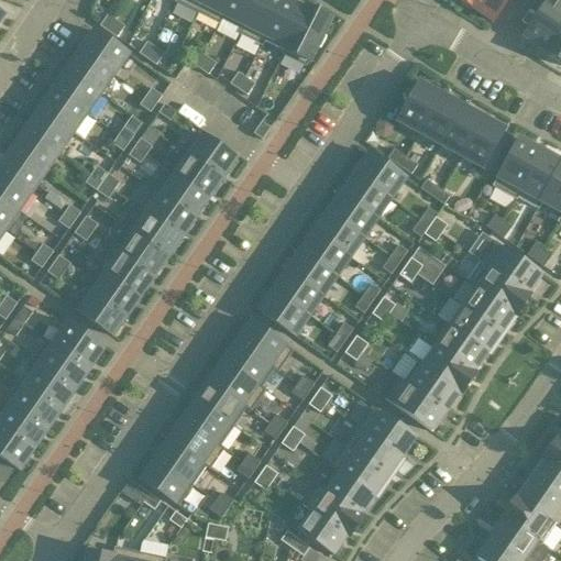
[(178,0),(178,1),(199,12),(204,2),(205,0),(178,0)]
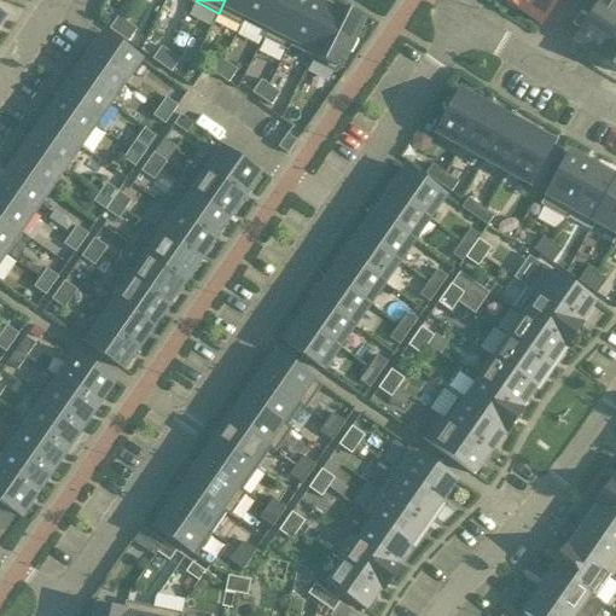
[(219,13),(242,25),(248,15),(254,0),(225,0),(224,3),(219,13)]
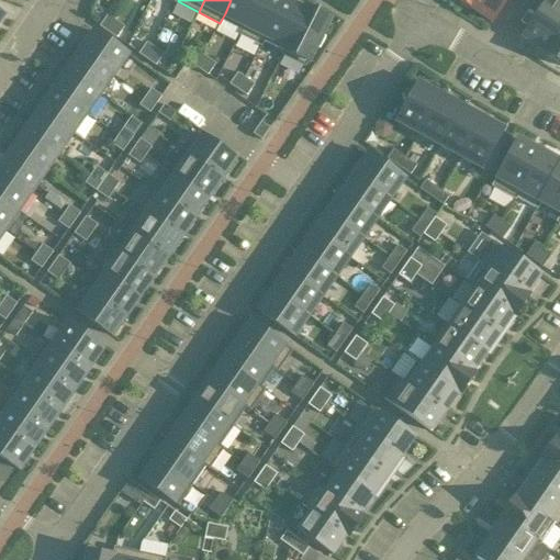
[(231,0),(225,13),(220,23),(221,23),(223,19),(243,29),(241,33),(242,33),(246,24),(257,0),(231,0)]
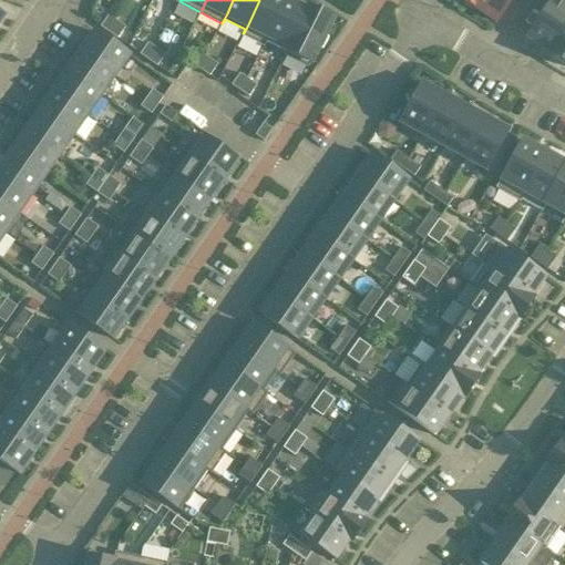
[(259,0),(248,24),(244,33),(265,44),(269,36),(287,0),(259,0)]
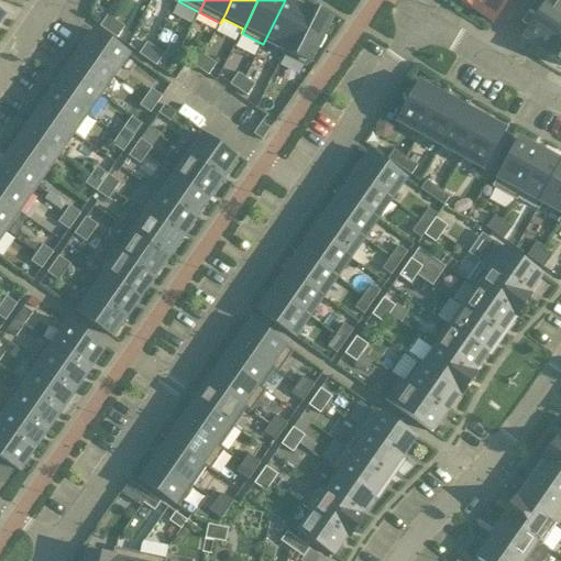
[(285,54),(308,7),(307,6),(306,10),(287,0),(285,0),(267,35),(263,44),(264,45),(266,40),(285,50),(284,53),(285,54)]
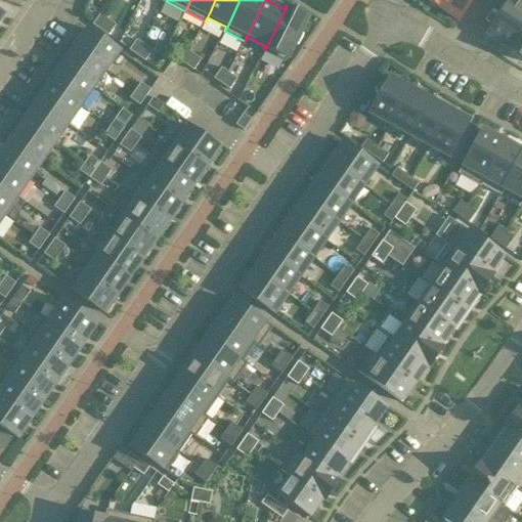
[(442,0),(439,4),(460,19),(473,0),(442,0)]
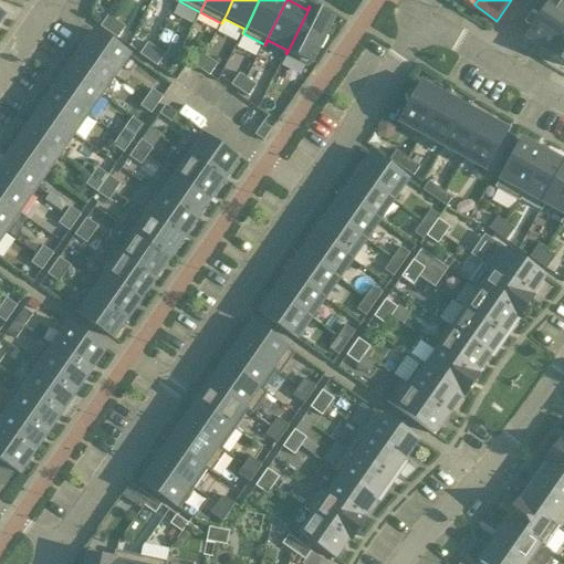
[(529,35),(551,52),(563,32),(563,0),(543,0),(550,4),(529,35)]
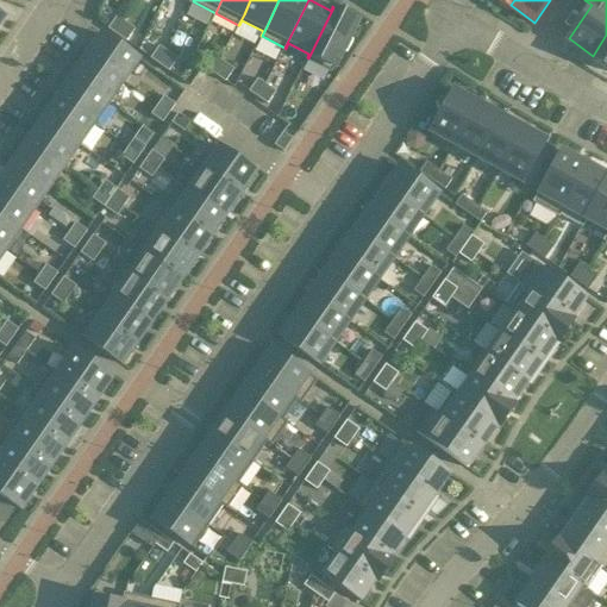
[(360,19),(333,7),(308,58),(333,72),(360,19)]
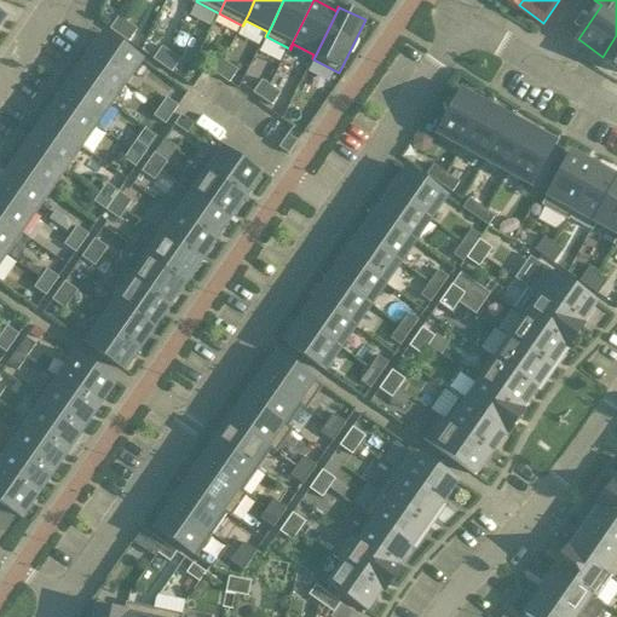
[(111,28),(121,34),(130,22),(120,15),(111,28)]
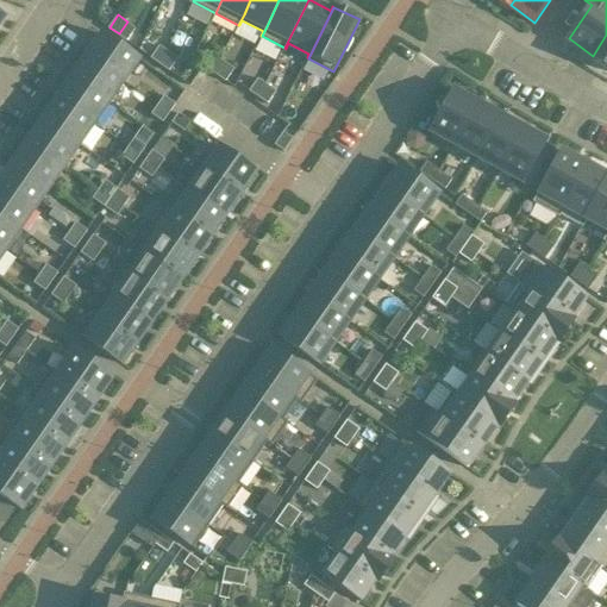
[(127,22),(119,33),(127,41),(137,27),(127,22)]
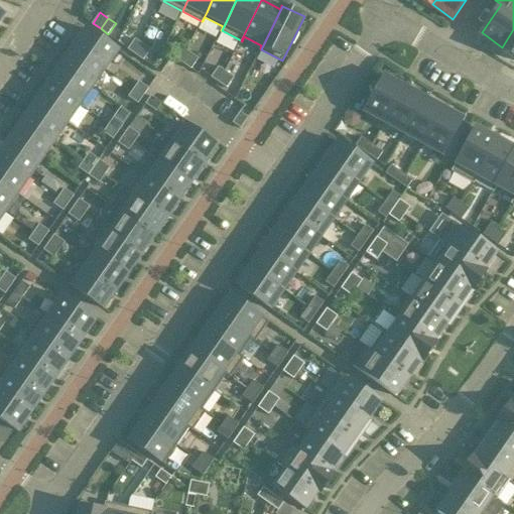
[(76,46),(106,68),(119,48),(89,27),(76,46)]
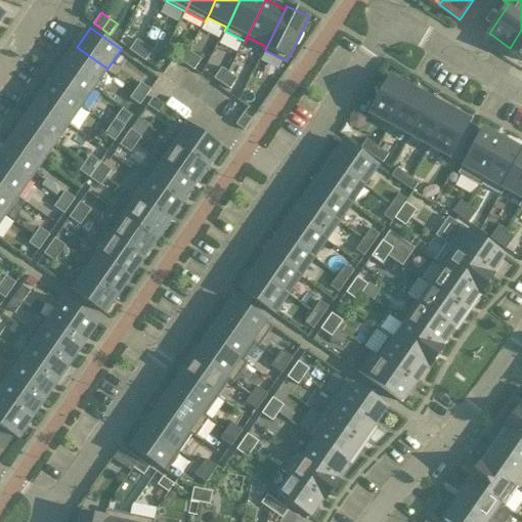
[(521,30),(510,48),(513,49),(512,50),(521,57),(521,30)]
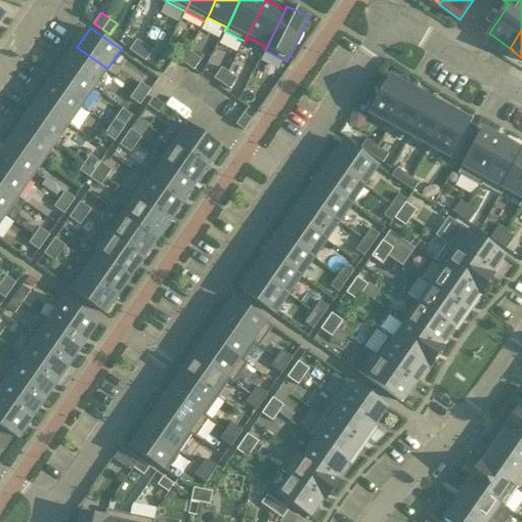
[(131,49),(139,54),(146,44),(138,38),(131,49)]
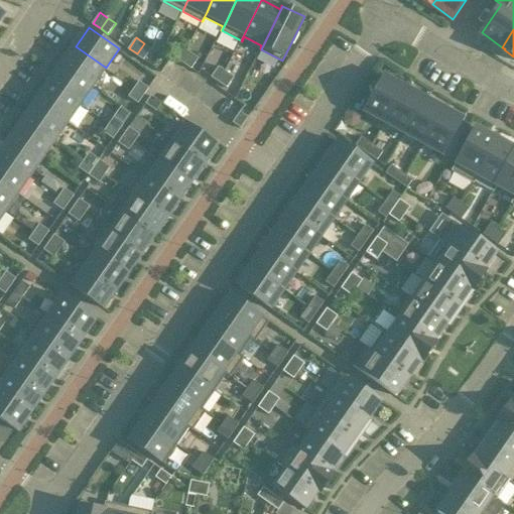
[(152,48),(144,43),(137,53),(144,59),(152,48)]
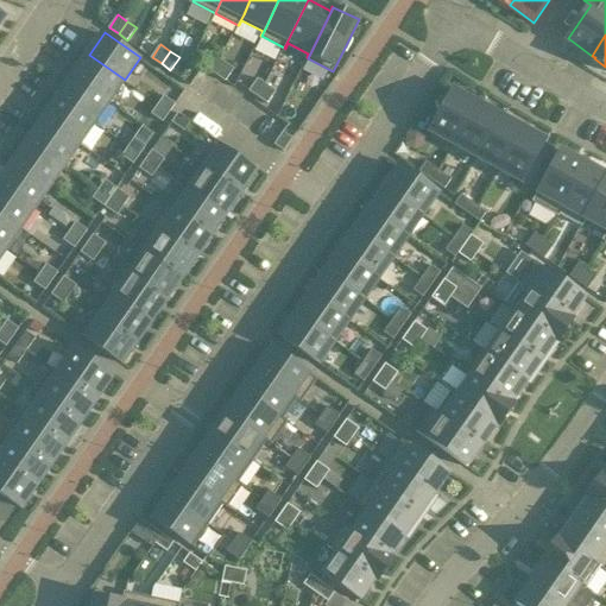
[(89,55),(75,76),(109,100),(125,80),(89,55)]
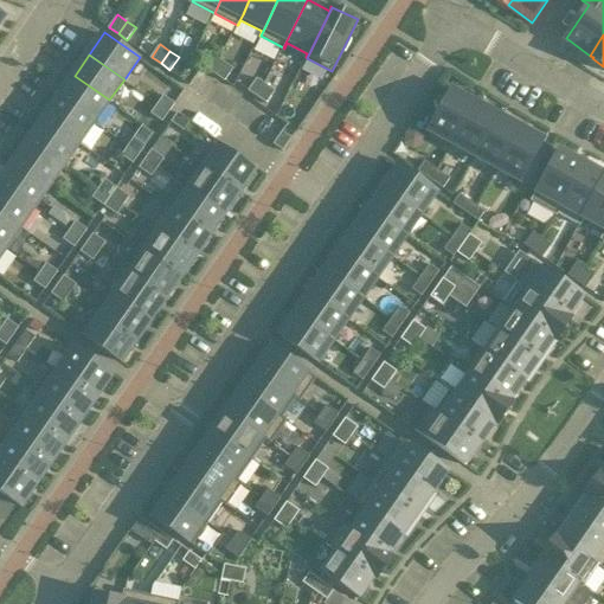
[(207,68),(217,74),(225,60),(217,55),(207,68)]
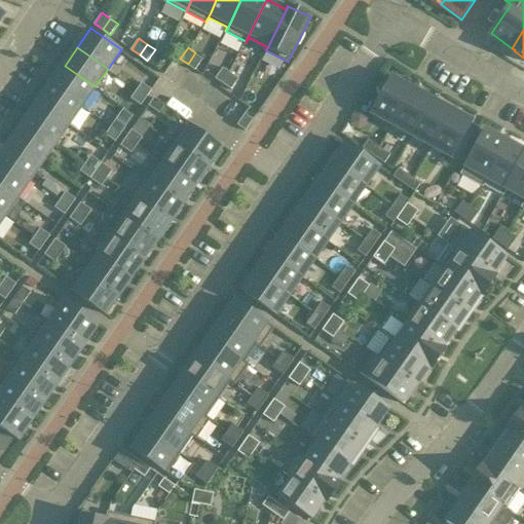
[(203,59),(195,52),(188,64),(196,69),(203,59)]
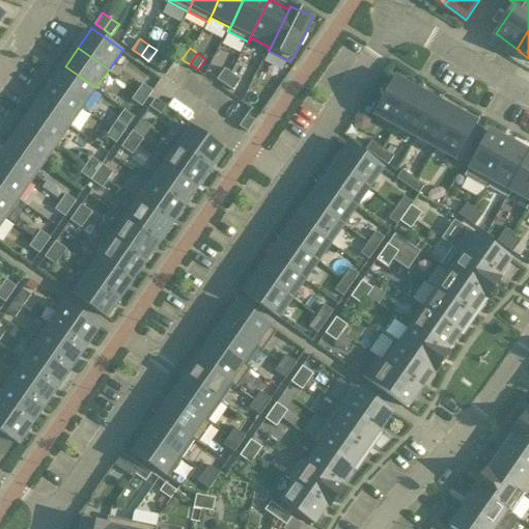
[(65,66),(52,85),(83,106),(95,87),(65,66)]
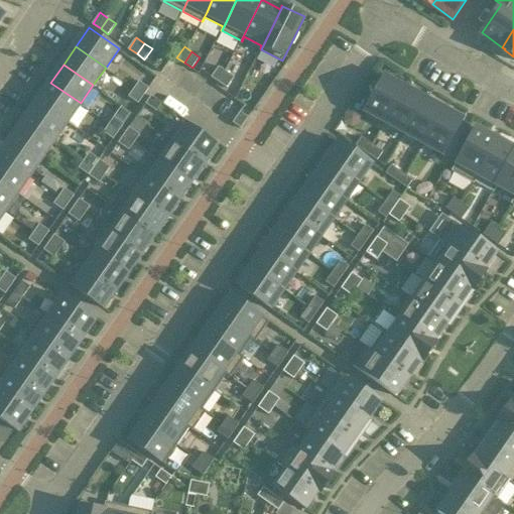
[(212,76),(220,82),(228,71),(220,66),(212,76)]
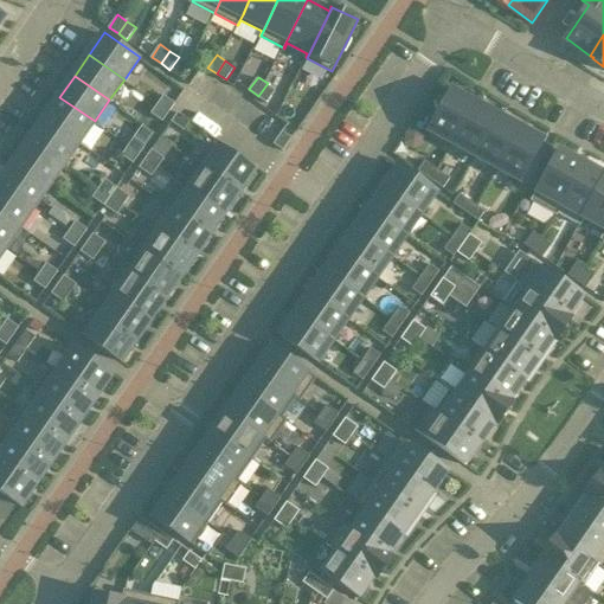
[(276,90),(268,83),(258,96),(268,102),(276,90)]
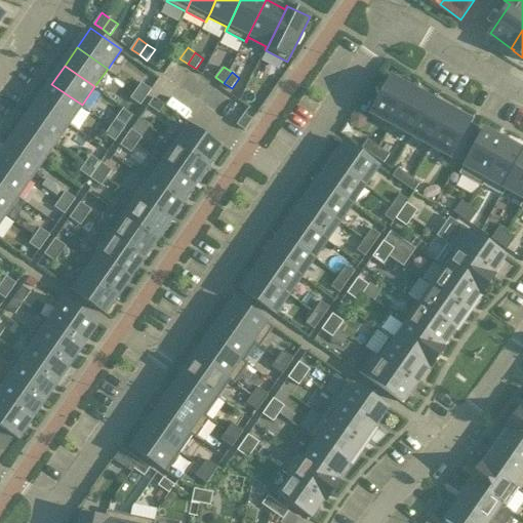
[(393,123),(412,88),(393,77),(394,77),(393,76),(372,113),(373,113),(393,123)]
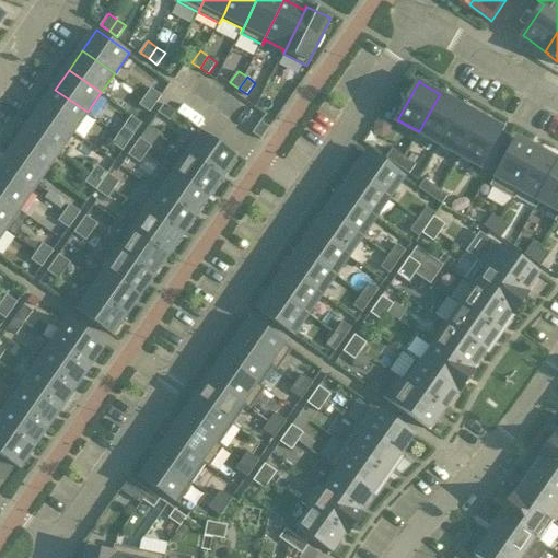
[(147,95),(158,103),(163,94),(152,86),(147,95)]
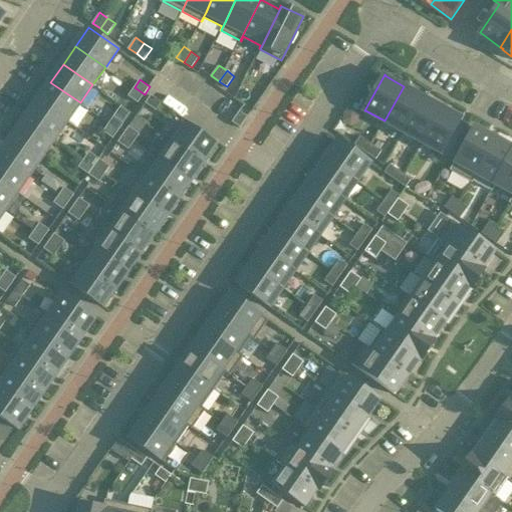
[(67,120),(80,102),(50,82),(38,99),(67,120)]
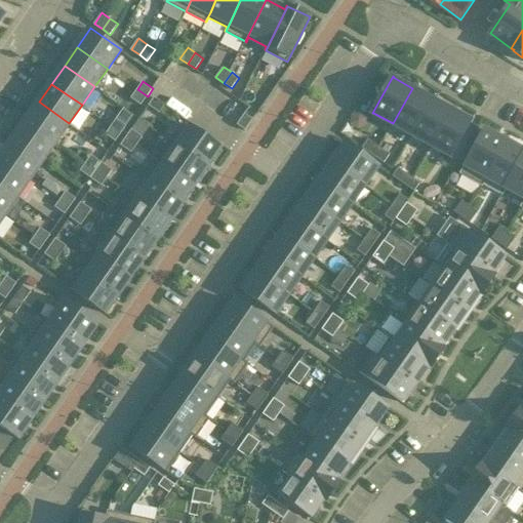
[(432,98),(412,88),(393,123),(412,133),(432,98)]
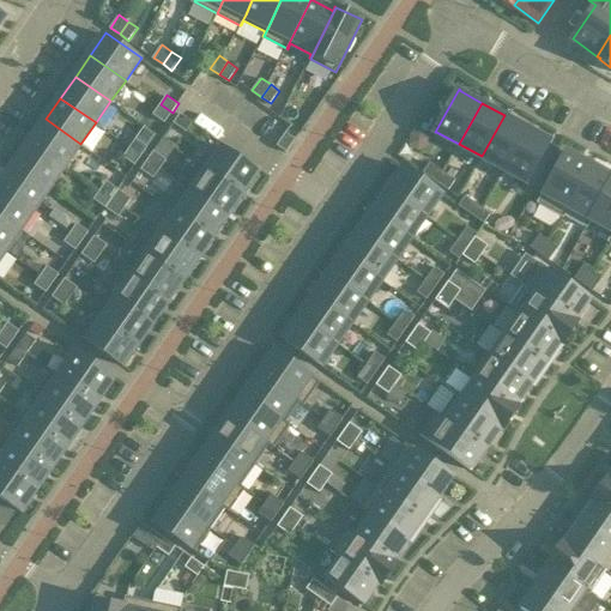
[(173,113),(161,104),(153,114),(165,122),(173,113)]
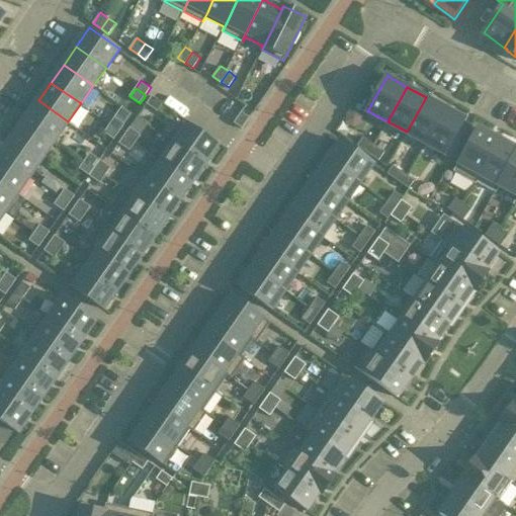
[(158,110),(164,102),(153,95),(147,103),(158,110)]
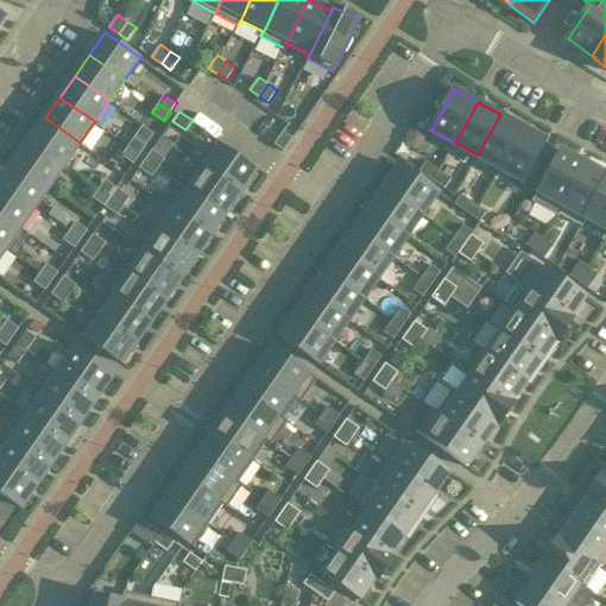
[(500,168),(523,127),(515,122),(500,114),(478,155),(500,168)]
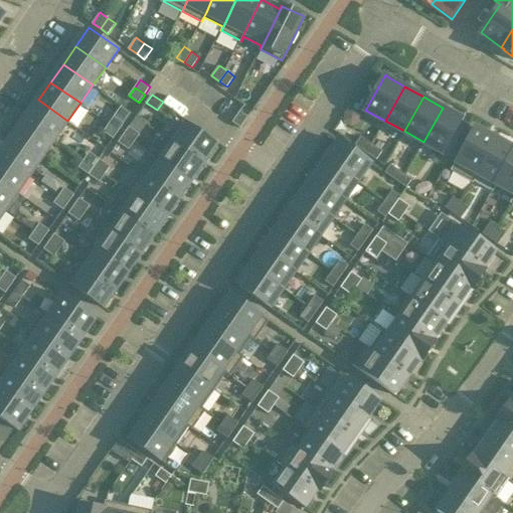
[(55,139),(67,121),(38,100),(26,118),(55,139)]
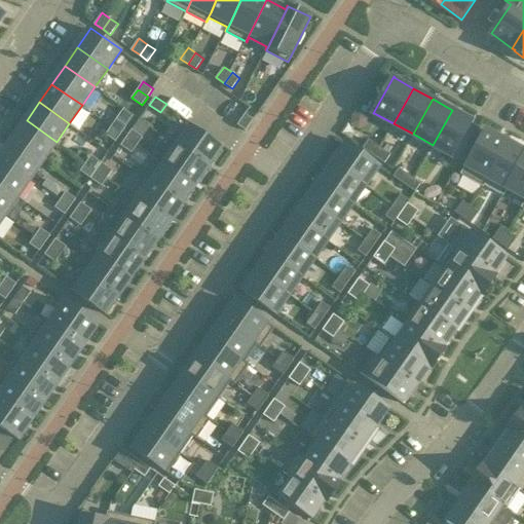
[(472,120),(452,110),(433,145),(452,155),(451,156),(452,157),(473,120),(472,119),(472,120)]
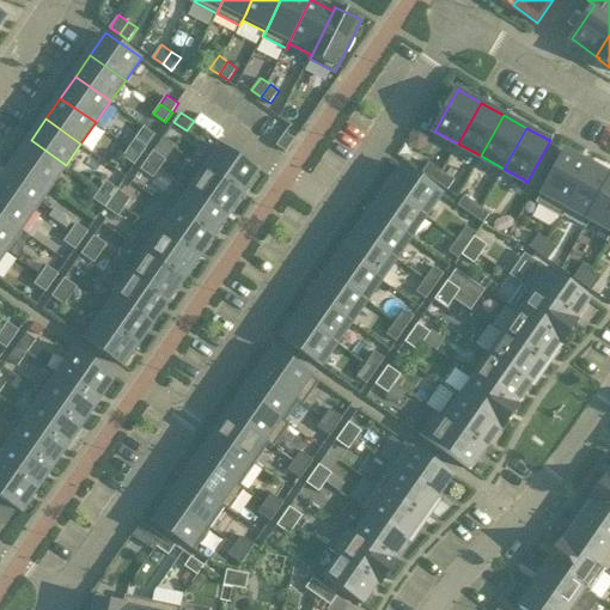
[(296,138),(286,132),(278,145),(287,151),(296,138)]
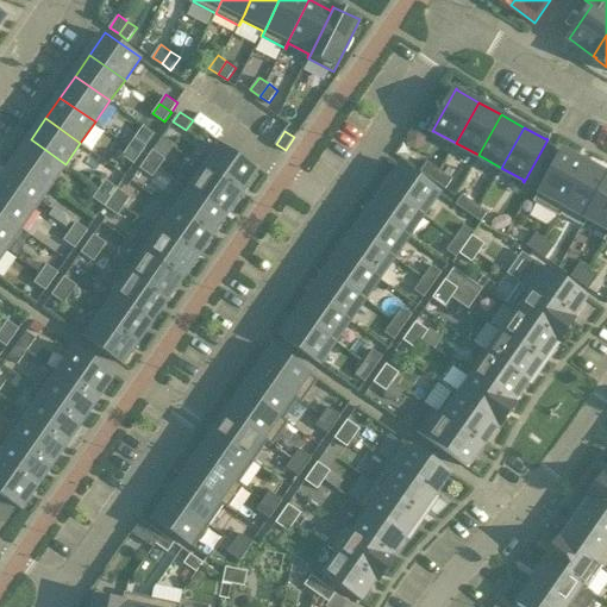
[(130,146),(142,154),(148,145),(136,137),(130,146)]
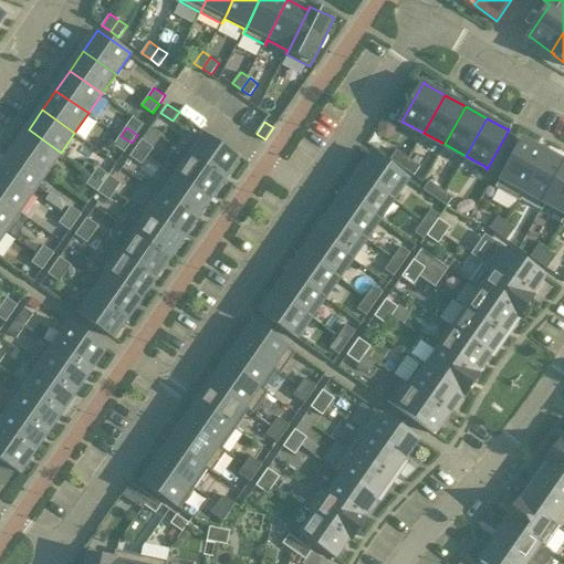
[(29,129),(14,149),(48,171),(61,153),(29,129)]
